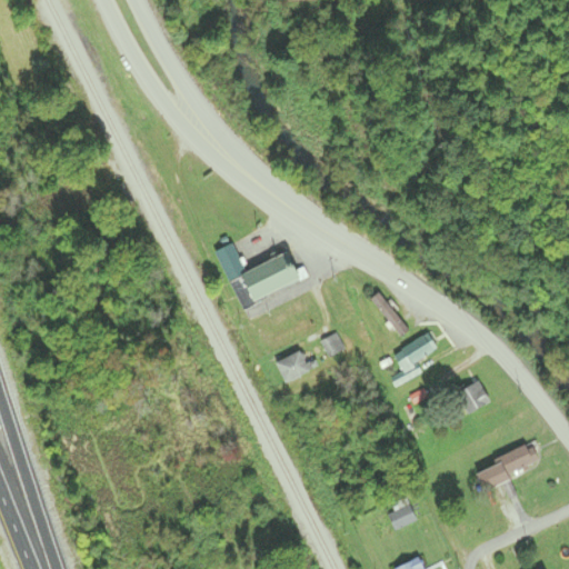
[(215,252),(239,308),(307,278),(302,268),(295,271),(287,253),(245,272),(232,245),(215,252)]
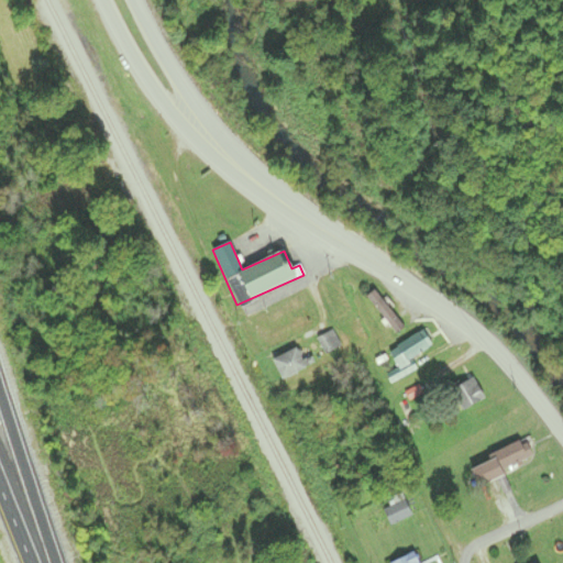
[(365,299),(397,333),(404,327),(372,294),(365,299)]
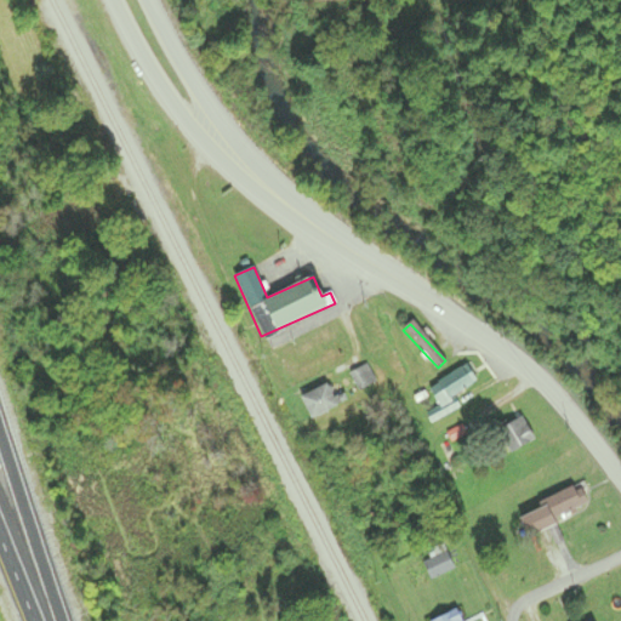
[(460,410),(453,396),(476,383),(467,366),(427,387),(438,408),(426,414),(432,423),(460,410)]
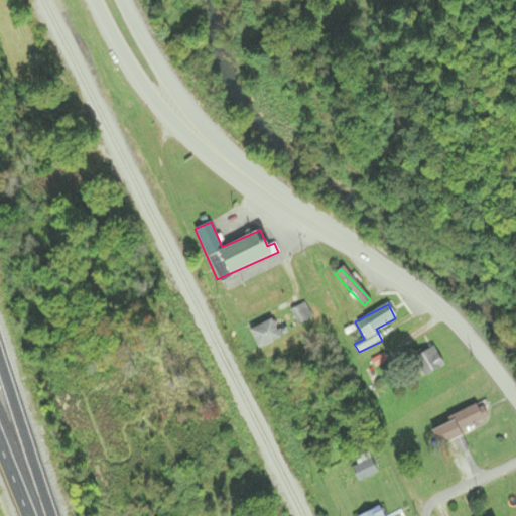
[(310,319),(306,307),(295,311),(299,323),(310,319)]
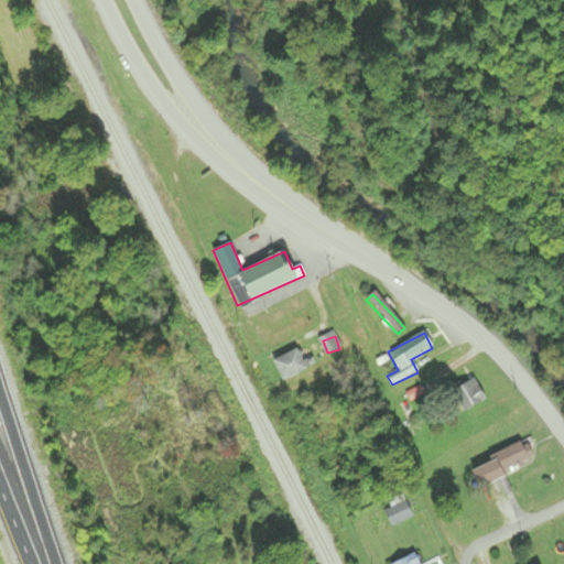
[(272,359),(280,381),(305,371),(297,350),(272,359)]
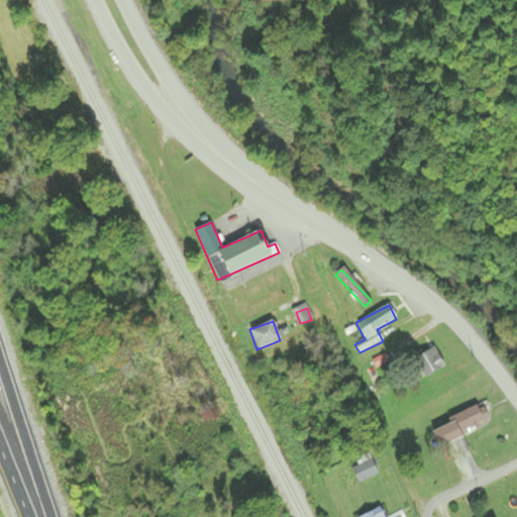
[(423,379),(444,367),(433,346),(412,358),(423,379)]
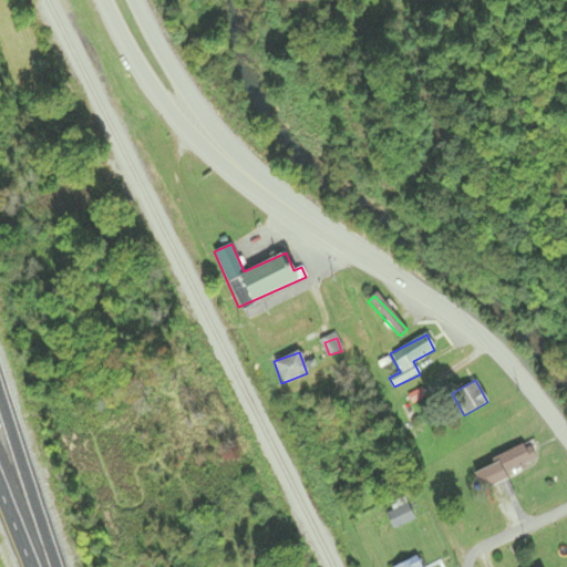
[(535,460),(526,442),(490,461),(498,478),(535,460)]
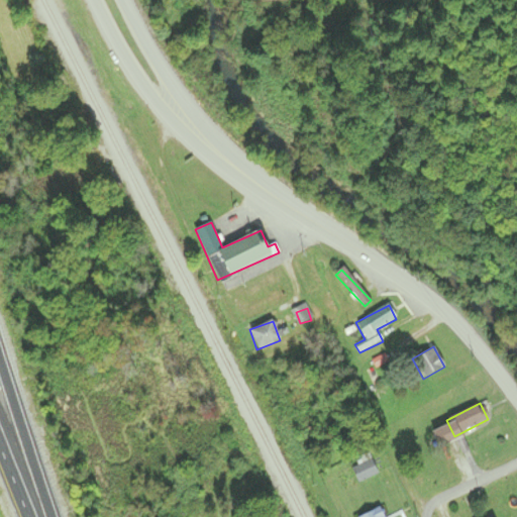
[(378,474),(369,453),(357,458),(359,466),(352,469),(358,483),(378,474)]
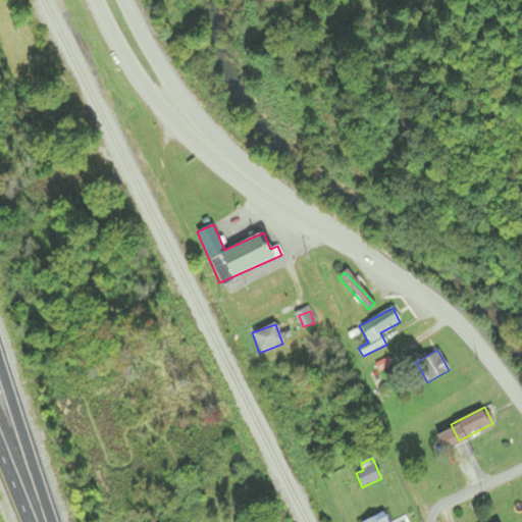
[(360,521),(387,521),(383,512),(361,521),(360,521)]
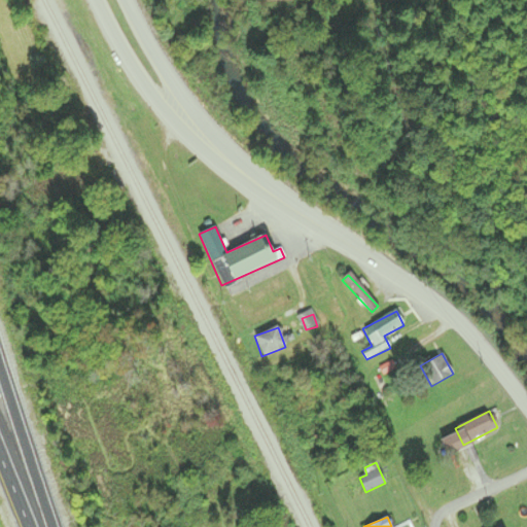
All buildings are outlined.
